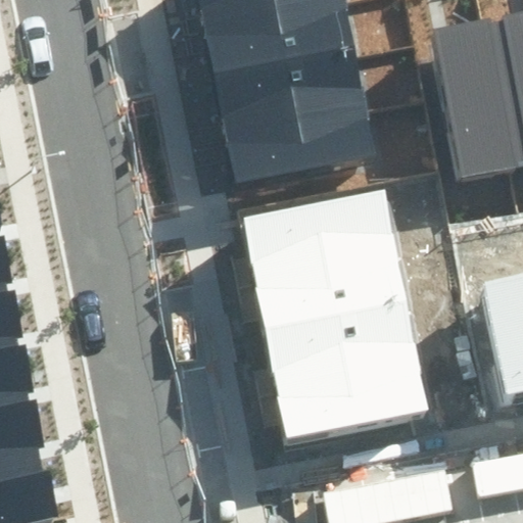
[(197,0),(235,187),(376,158),(344,0),(197,0)]
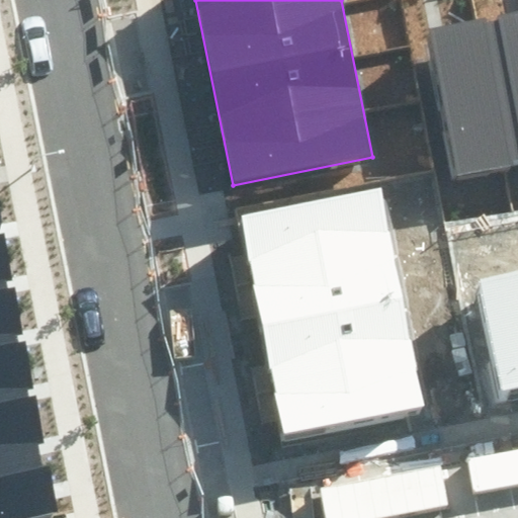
[(457,178),(517,165),(517,9),(426,29),(457,178)]
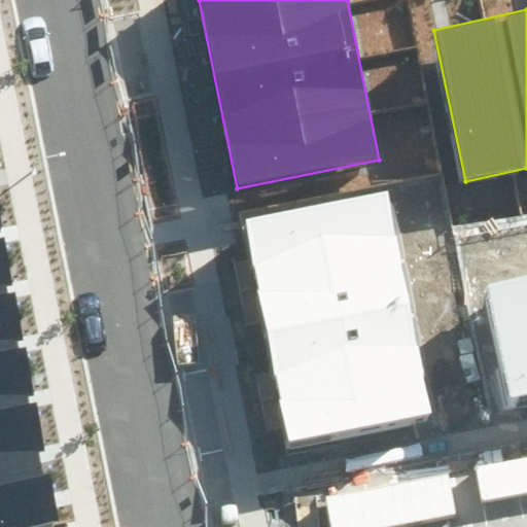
[(287,444),(431,416),(387,192),(243,220),(287,444)]
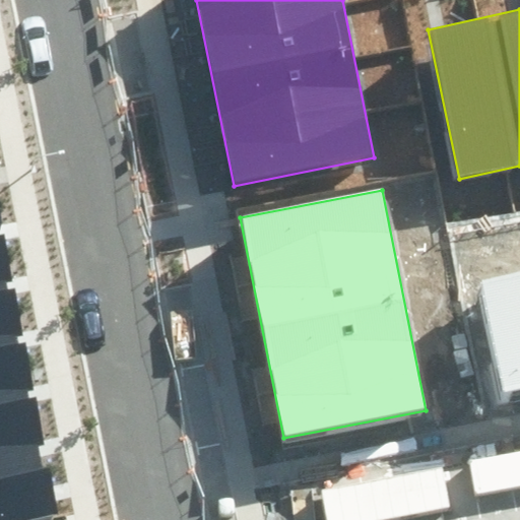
[(0,519),(30,519),(58,515),(48,467),(43,468),(38,443),(44,442),(35,401),(28,402),(26,389),(31,388),(23,349),(19,350),(16,335),(21,334),(13,295),(9,296),(6,281),(12,279),(3,238),(0,238),(0,228),(0,225),(0,519)]
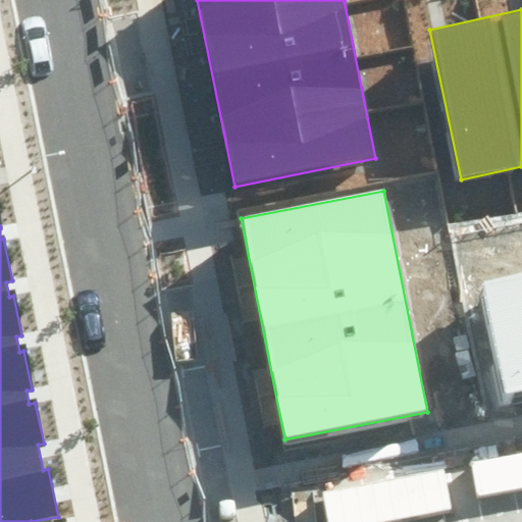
[(521,272),(483,281),(507,394),(521,390),(521,272)]
